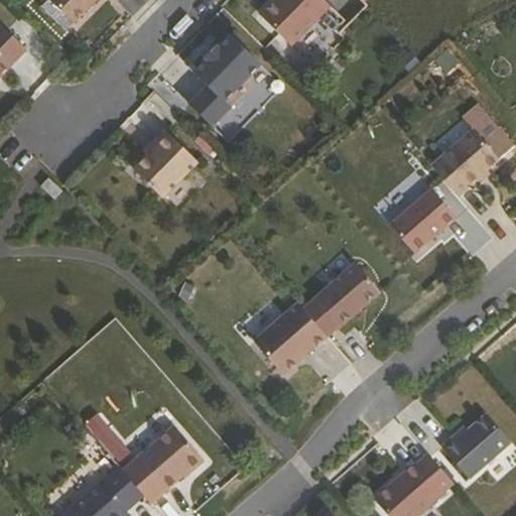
[(68,0),(67,1),(92,26),(118,0),(68,0)]
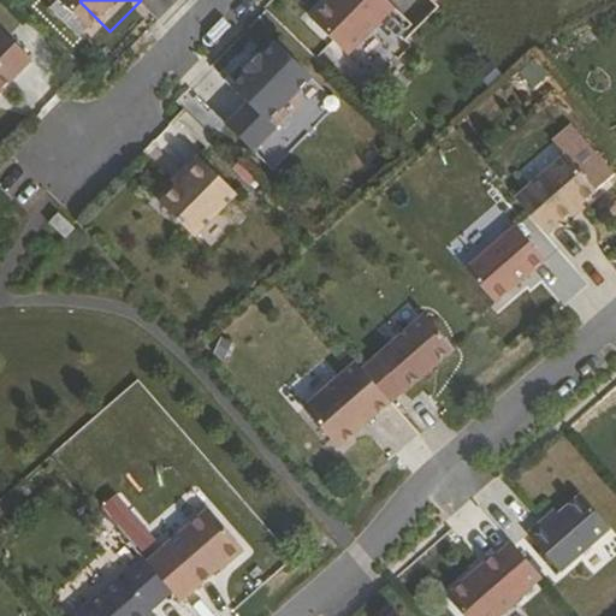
[(327,0),(309,18),(345,55),(394,9),(385,0),(327,0)]
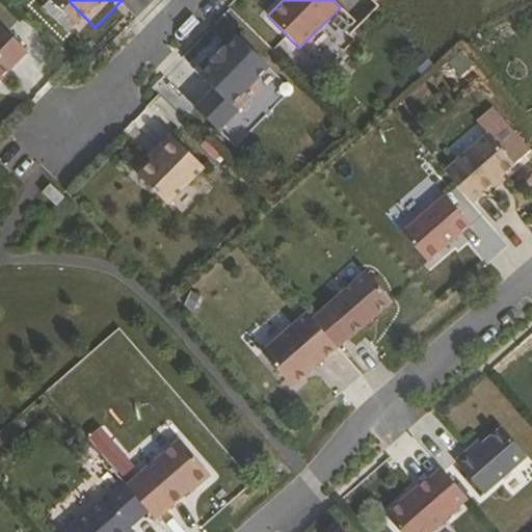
[(3,42),(0,45),(0,99),(31,69),(3,42)]
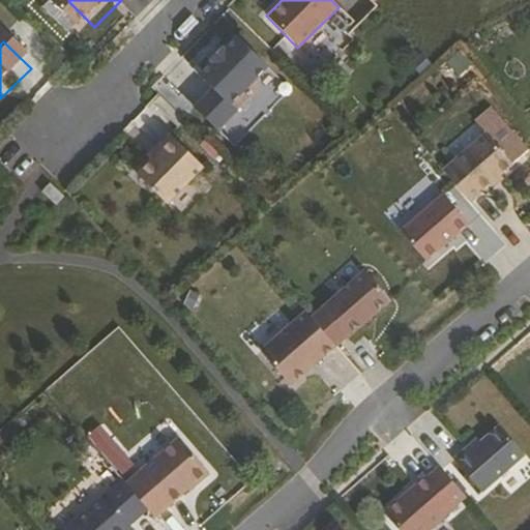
[(284,72),(255,42),(241,54),(240,53),(228,64),(229,66),(216,79),(230,93),(211,111),(234,135),(253,116),(245,109),(255,99),(284,72)]
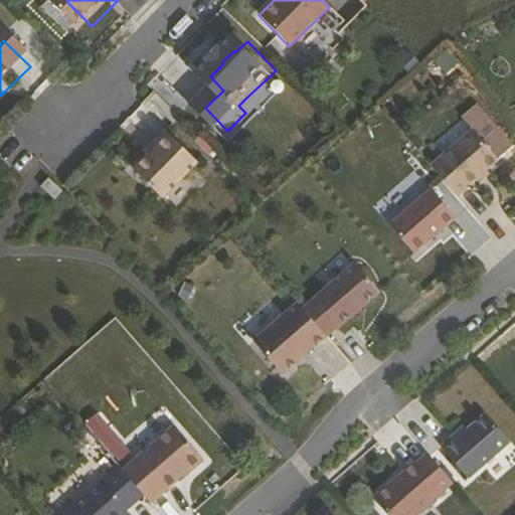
[(254,104),(247,97),(238,106),(245,113),(254,104)]
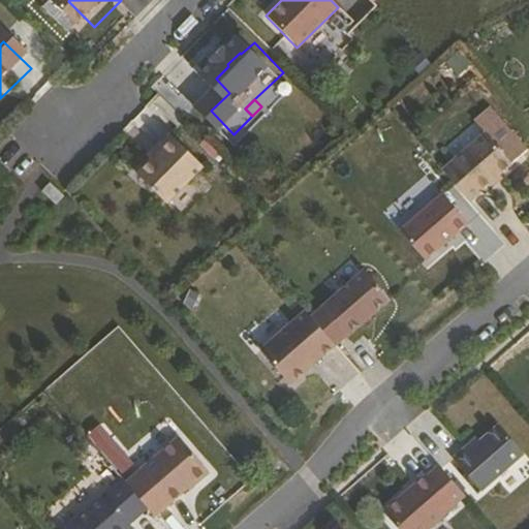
[(486,131),(441,168),(469,199),(480,189),(484,192),(494,184),(491,180),(499,174),(511,162),(486,131)]
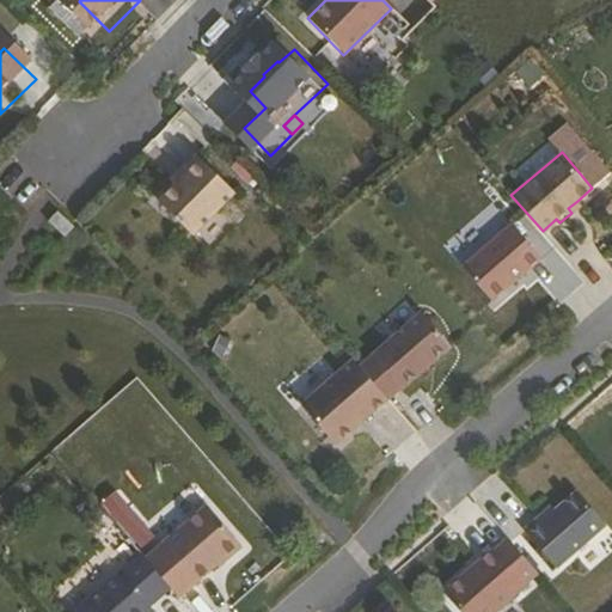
[(257,201),(220,164),(203,179),(208,184),(199,193),(182,209),(215,243),(257,201)]
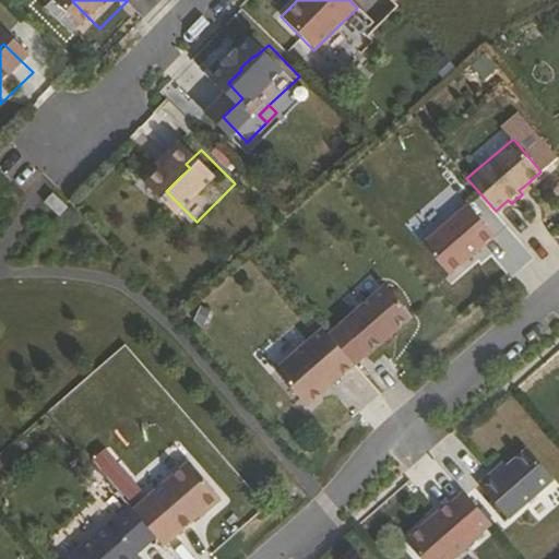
[(186,164),(177,171),(181,176),(190,168),(186,164)]
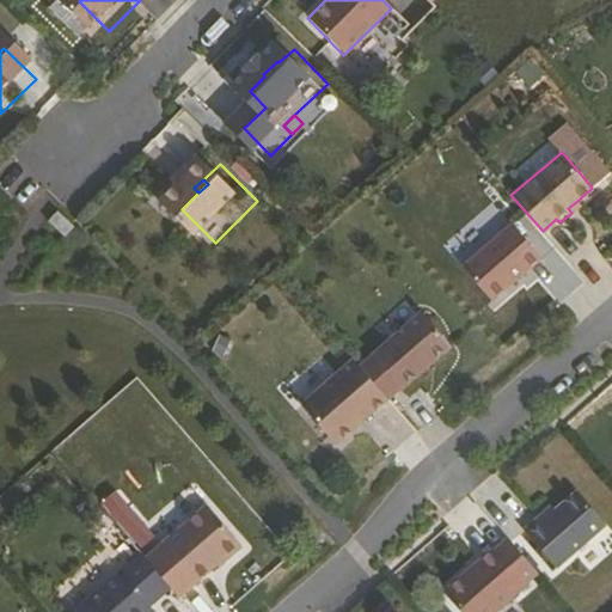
[(577,201),(568,208),(571,213),(581,204),(577,201)]
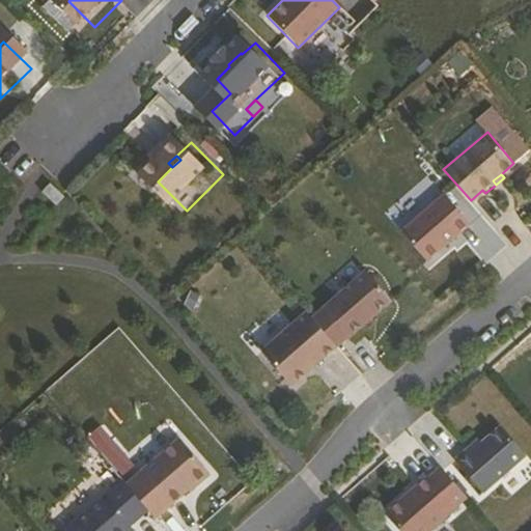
[(50,184),(42,192),(56,205),(64,197),(50,184)]
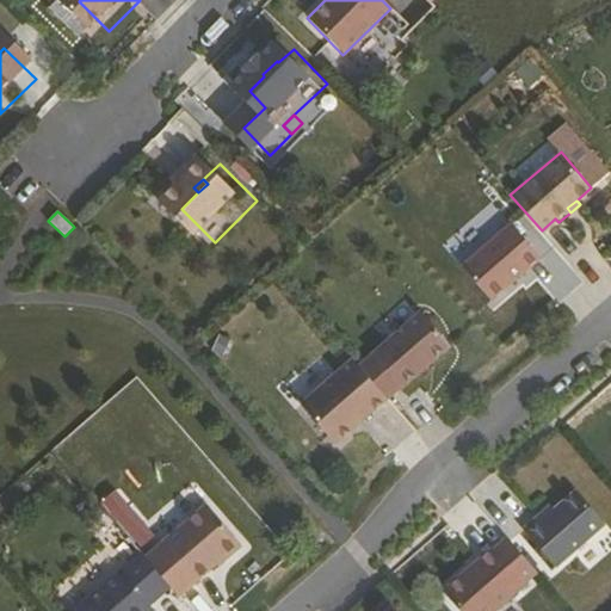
[(514,226),(464,269),(489,297),(539,255),(514,226)]
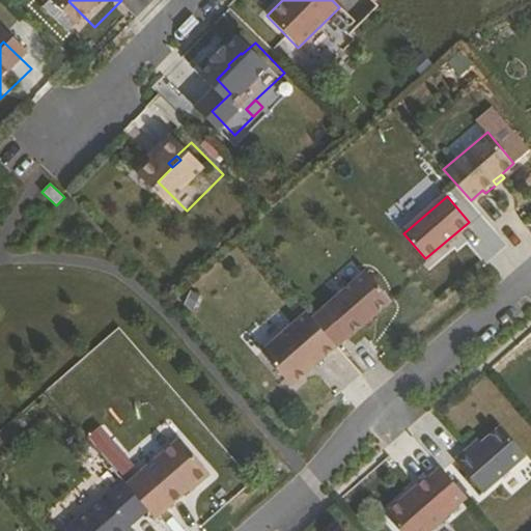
[(365,271),(310,318),(335,346),(346,337),(347,338),(390,301),(365,271)]
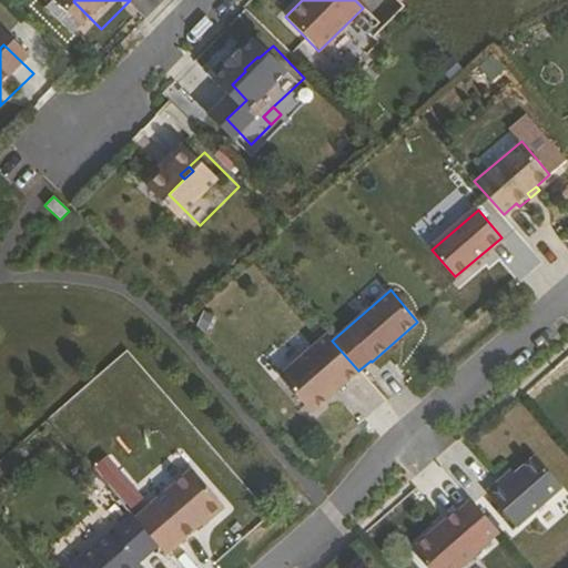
[(332,341),(326,334),(277,376),(308,413),(358,371),(332,341)]
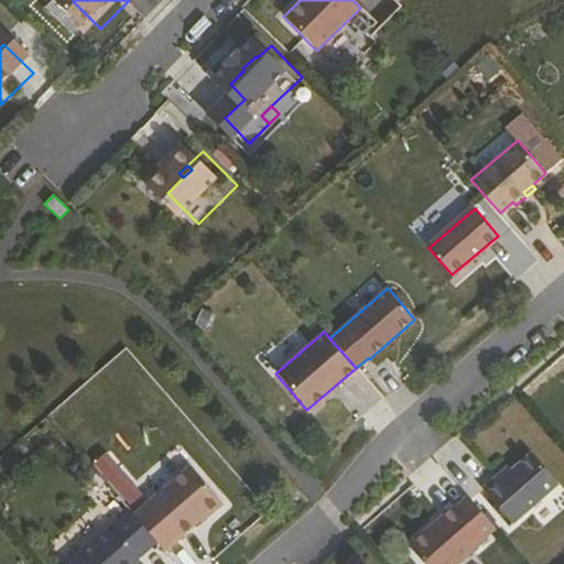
[(563,509),(563,477),(553,465),(532,483),(520,494),(517,489),(503,501),(534,535),(563,509)]
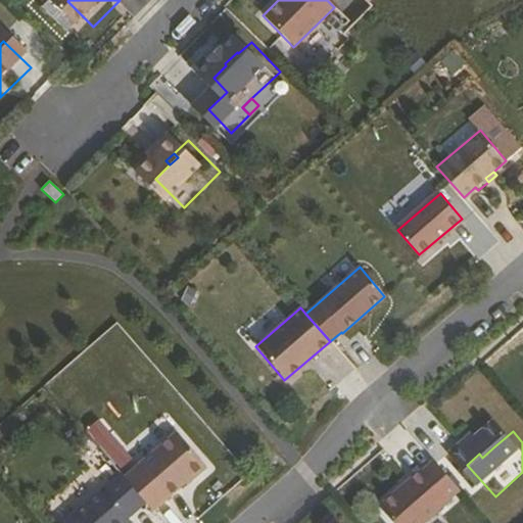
[(192,438),(155,469),(184,503),(221,471),(192,438)]
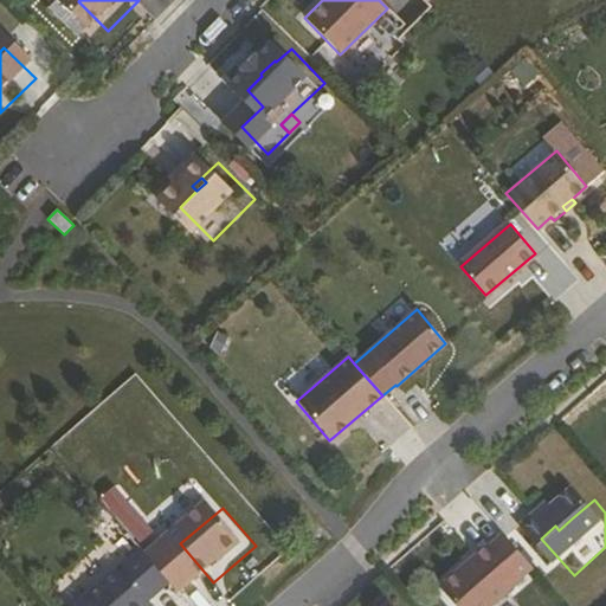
[(568,515),(555,526),(559,530),(572,519),(568,515)]
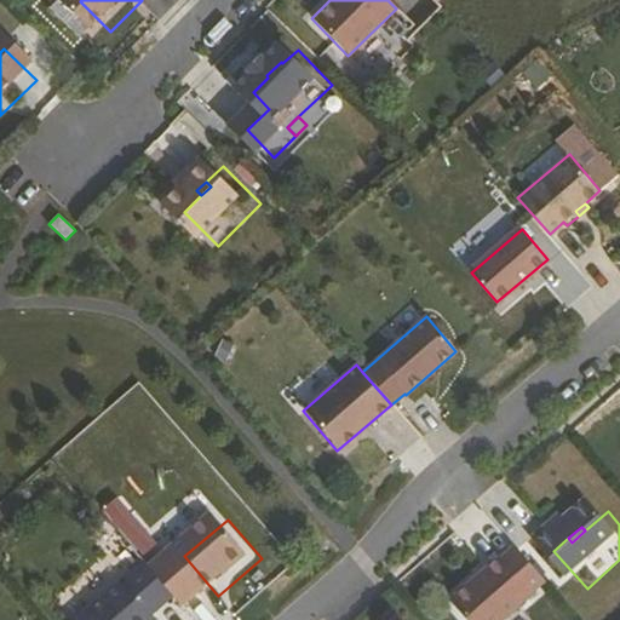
[(518,567),(469,609),(477,619),(530,619),(551,603),(518,567)]
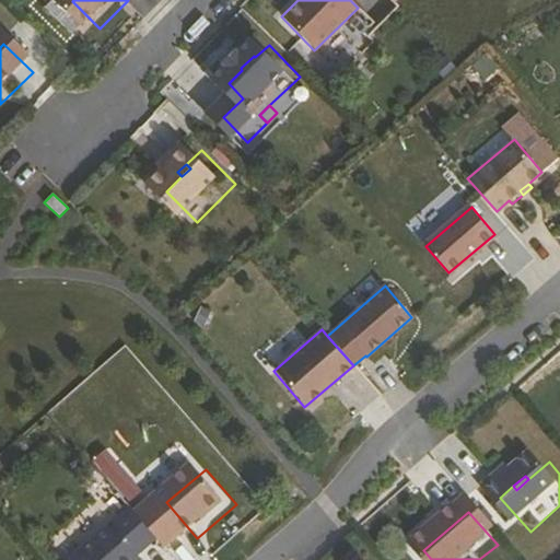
[(150,559),(125,531),(90,559),(150,559)]
